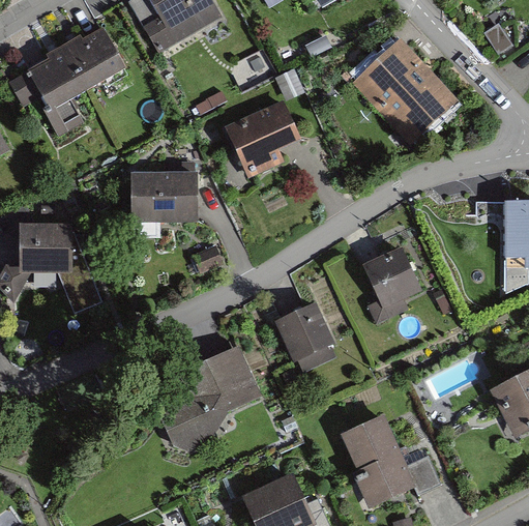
[(126,0),(156,54),(223,18),(212,0),(126,0)]
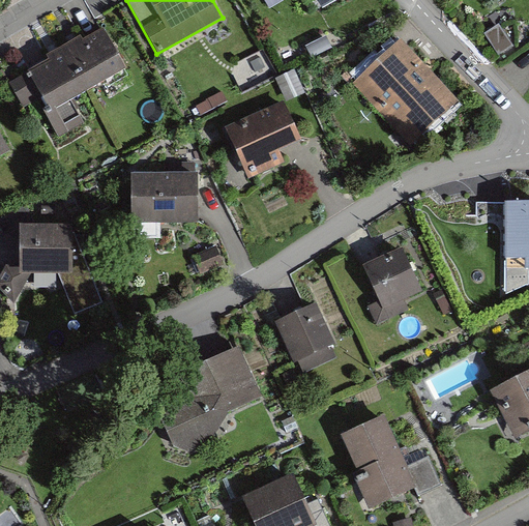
[(104,27),(8,81),(23,106),(39,96),(50,113),(127,69),(104,27)]
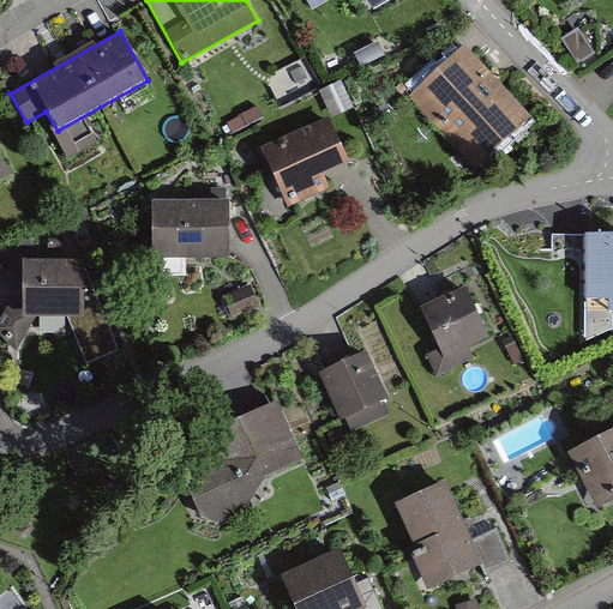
[(533,116),(464,44),(409,96),(478,168),(533,116)]
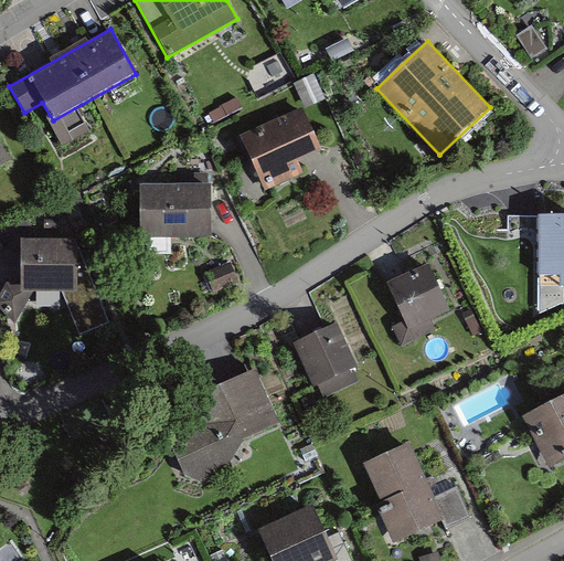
[(304,107),(242,136),(266,188),(302,171),(297,159),(322,147),(304,107)]
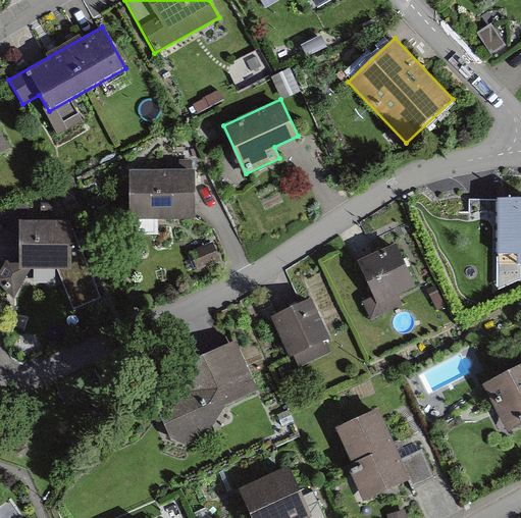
[(169,154),(170,167),(197,165),(196,153),(169,154)]
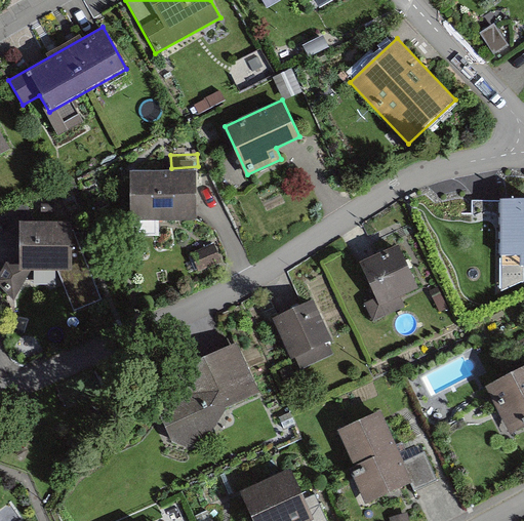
[(196,172),(129,171),(128,218),(195,219),(196,172)]
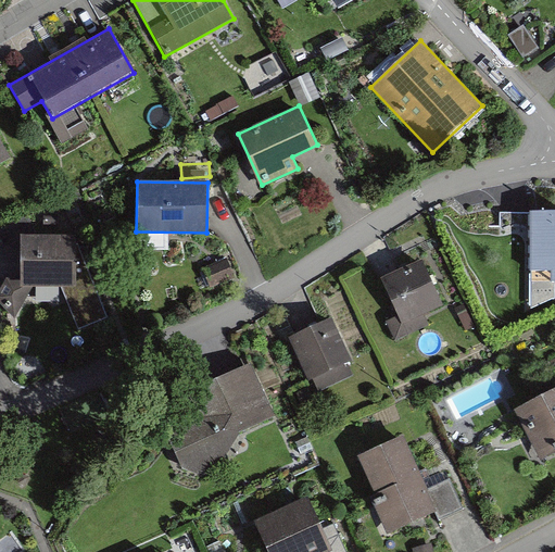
[(554,210),(530,210),(529,267),(552,267),(551,280),(554,280),(554,210)]
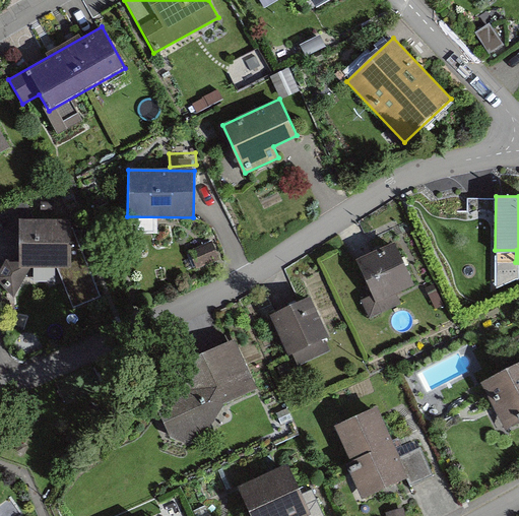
[(69,219),(16,218),(17,265),(59,267),(73,303),(100,294),(78,241),(70,246),(69,219)]
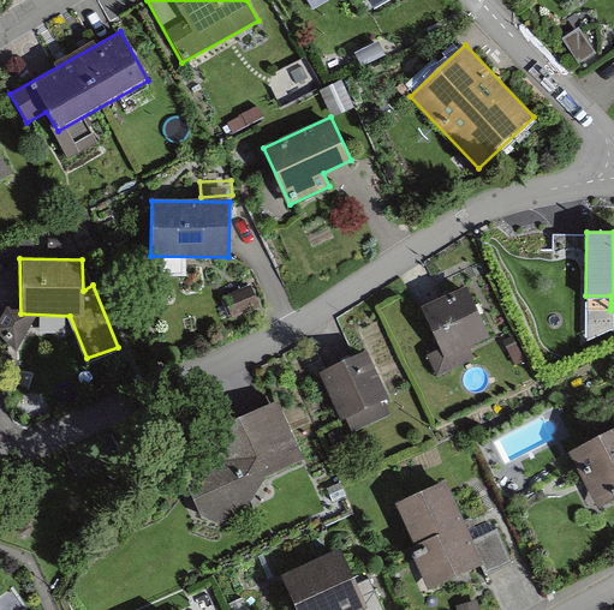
[(490,335),(464,283),(418,306),(439,347),(433,351),(445,375),(477,358),(471,345),(490,335)]
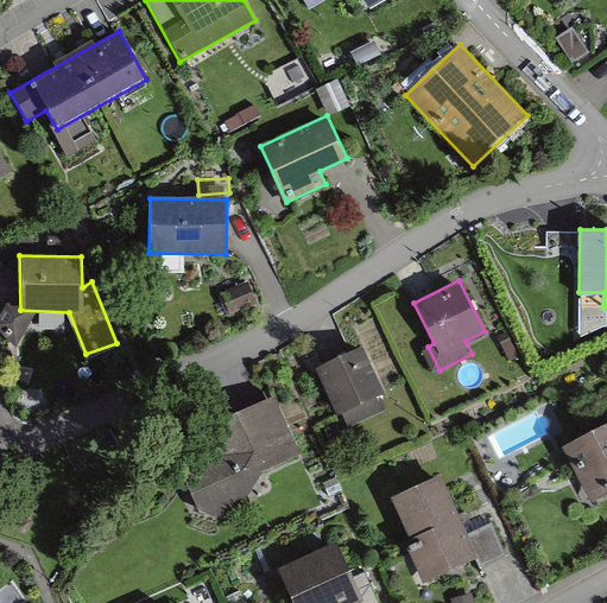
[(384,394),(360,343),(314,363),(336,416),(384,394)]
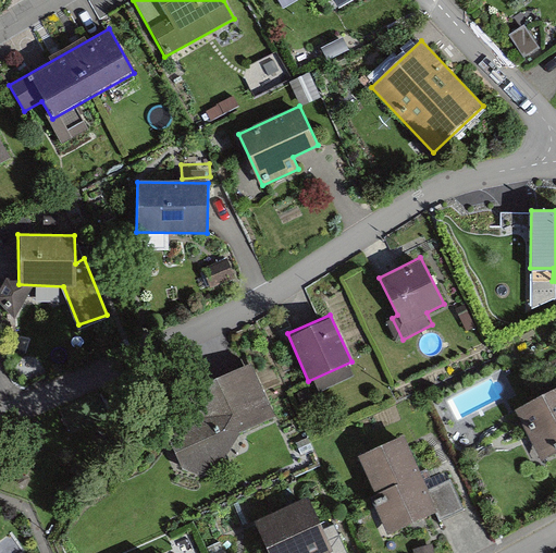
[(555,373),(550,359),(535,367),(542,380),(555,373)]
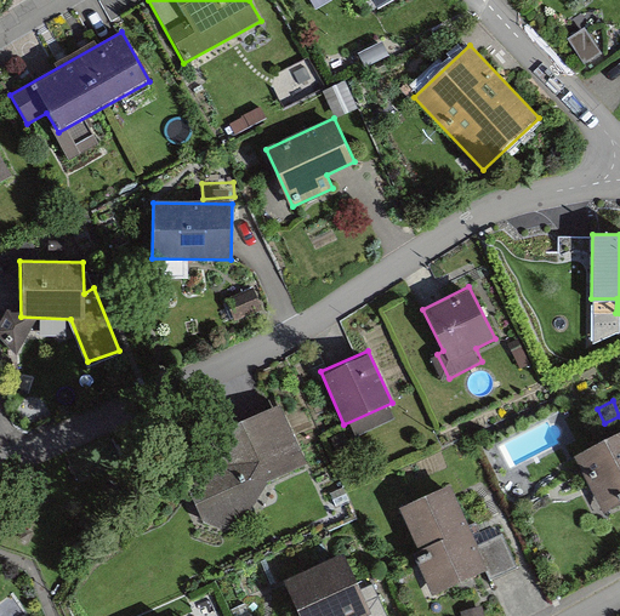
[(235,465),(186,483),(199,519),(208,515),(211,525),(257,508),(249,488),(302,468),(278,404),(221,425),(235,465)]
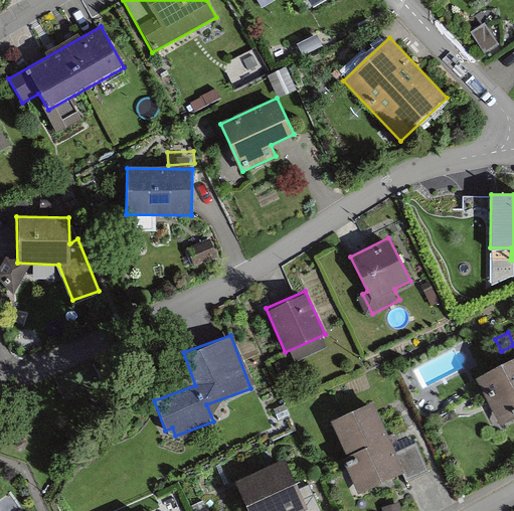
[(513,359),(477,378),(499,421),(513,413),(513,359)]
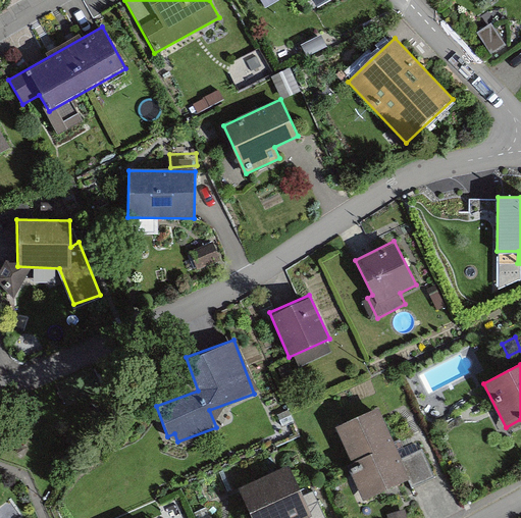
[(401,457),(379,409),(337,427),(354,462),(349,464),(365,501),(410,481),(413,487),(436,476),(423,447),(401,457)]
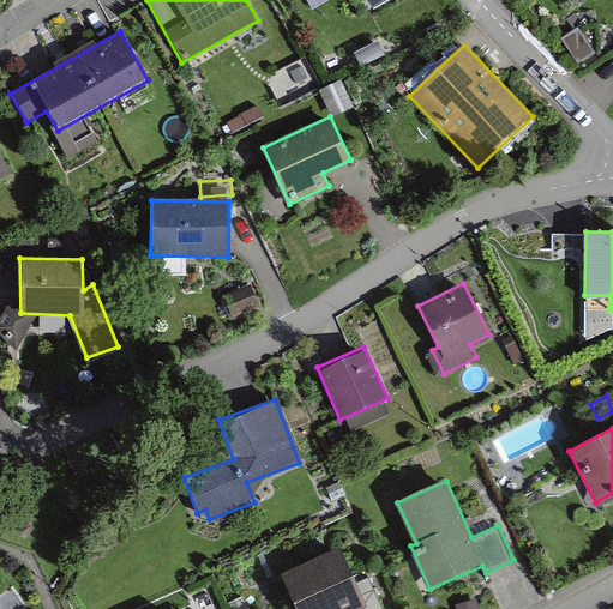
[(340,547),(280,573),(295,608),(354,608),(365,604),(340,547)]
